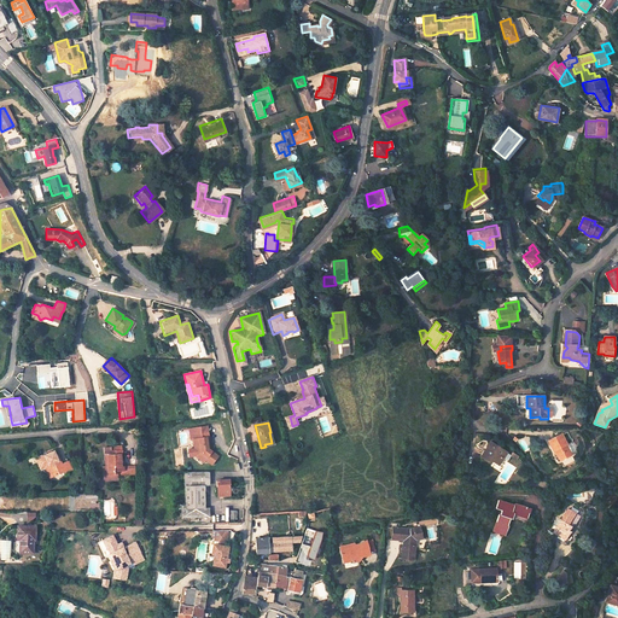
[(208,426),(188,427),(190,439),(193,439),(193,448),(188,448),(190,461),(216,459),(216,450),(210,450),(208,426)]
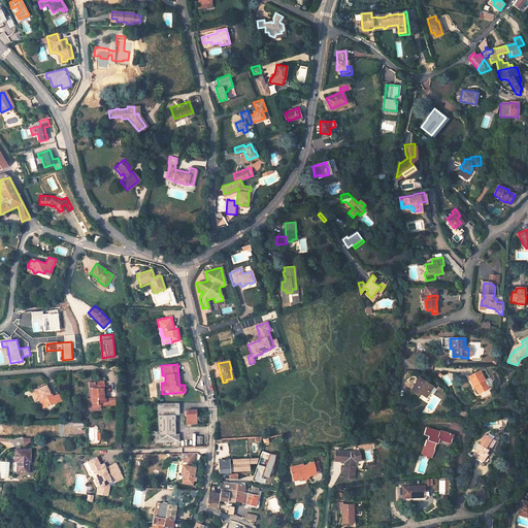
[(232,378),(226,380),(227,382),(227,383),(235,381),(232,369),(231,369),(230,369),(232,378)]
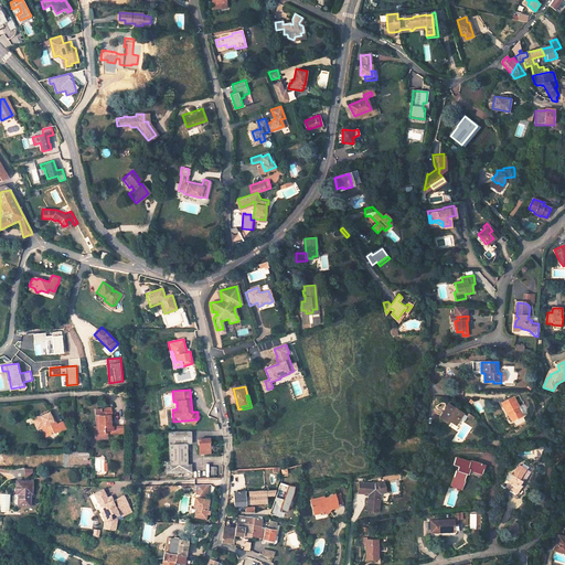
[(509,414),(513,420),(522,415),(518,406),(518,405),(512,396),(501,403),(507,413),(508,412),(509,414)]
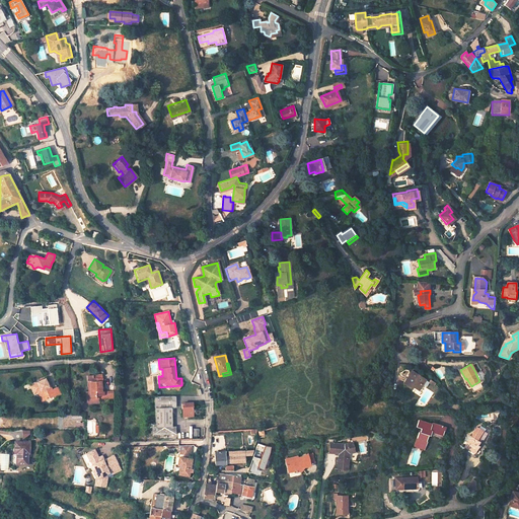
[(410,378),(409,380),(406,379),(402,384),(412,389),(413,387),(419,391),(423,385),(420,384),(423,379),(412,372),(409,377),(410,378)]
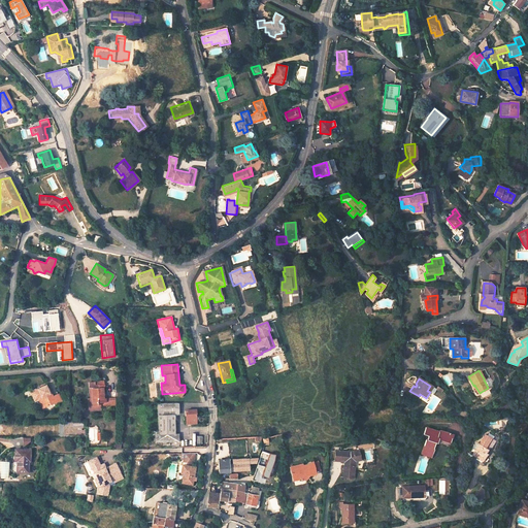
[(93,388),(93,397),(90,397),(89,398),(89,405),(92,405),(99,404),(98,402),(101,402),(101,404),(101,405),(108,405),(107,395),(104,395),(103,388),(105,388),(105,384),(96,384),(87,385),(87,388),(90,388),(93,388)]
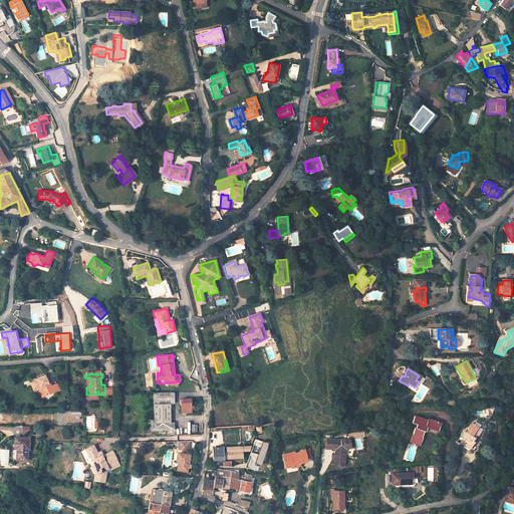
[(42,397),(52,392),(53,394),(60,391),(57,383),(51,387),(47,378),(46,378),(44,374),(28,381),(30,389),(37,384),(42,397)]
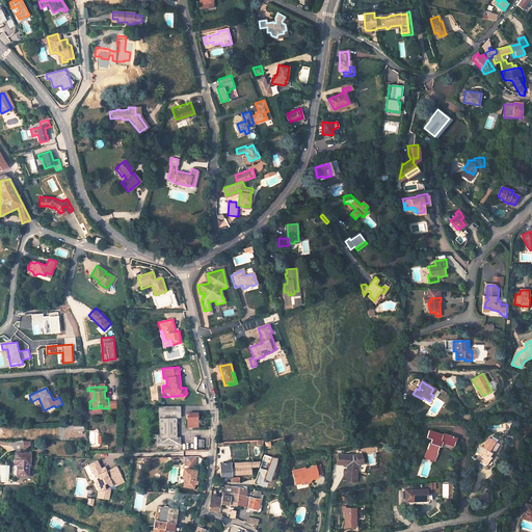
[(37,401),(42,410),(44,410),(38,398),(31,402),(32,403),(37,401)]
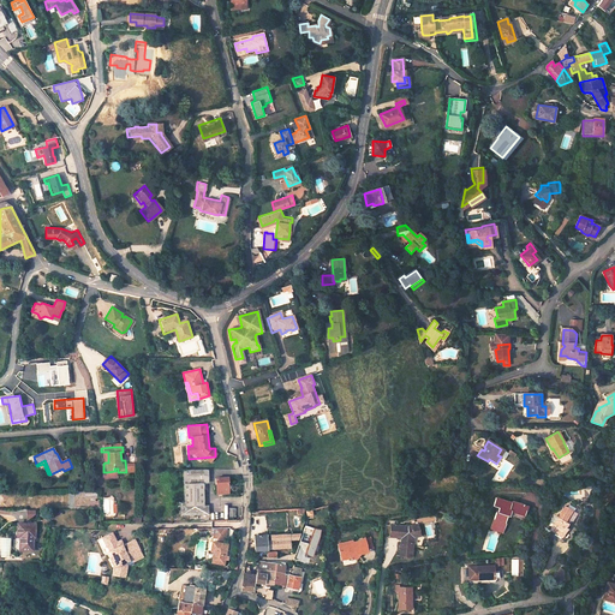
[(204,502),(204,482),(208,481),(207,470),(184,470),(185,502),(204,502)]
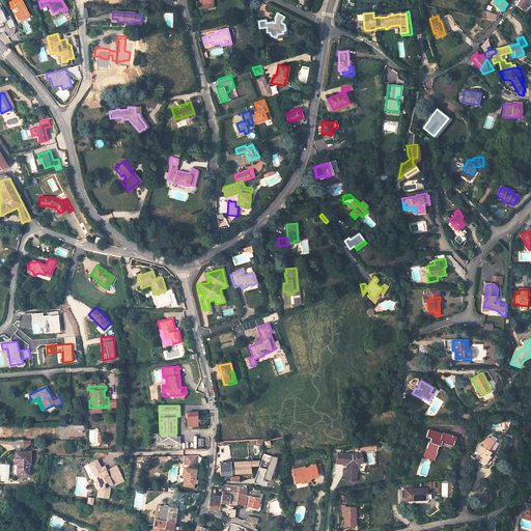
[(197,413),(187,413),(188,426),(194,426),(194,424),(198,424),(197,413)]
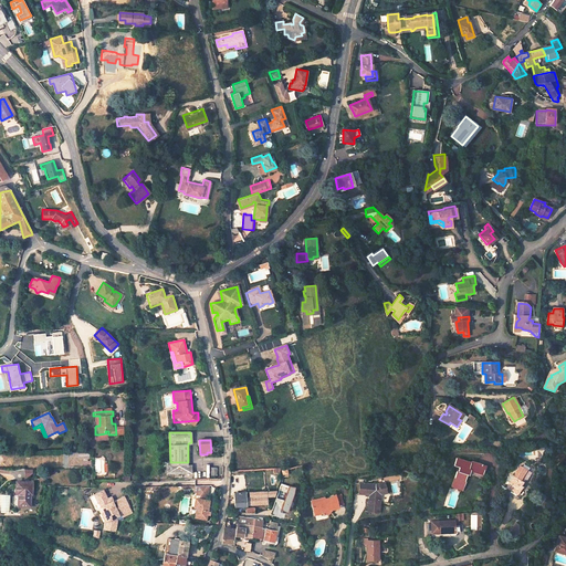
[(485,467),(471,461),(471,462),(457,458),(453,465),(460,468),(458,471),(457,471),(452,486),(462,490),(468,474),(469,475),(471,470),(483,474),(485,467)]
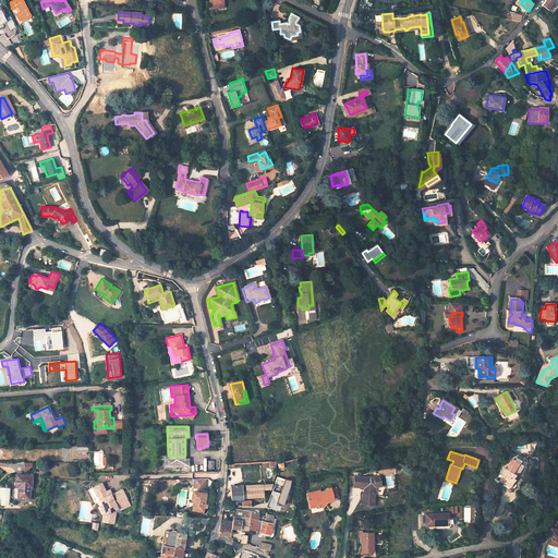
[(185,456),(168,456),(164,456),(164,459),(164,468),(190,466),(189,458),(185,459),(185,456)]
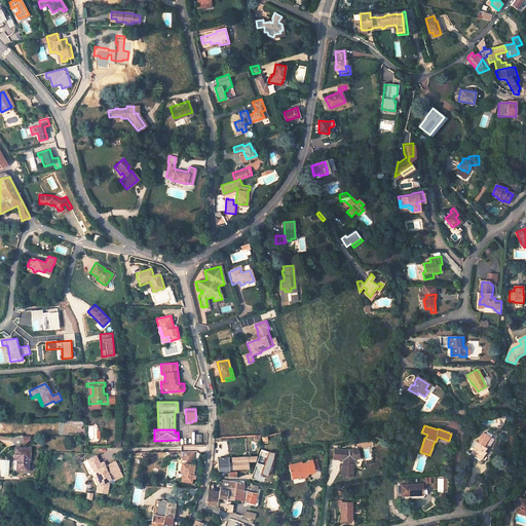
[(473,450),(482,455),(485,450),(482,448),(485,442),(486,442),(490,436),(484,433),(473,450)]
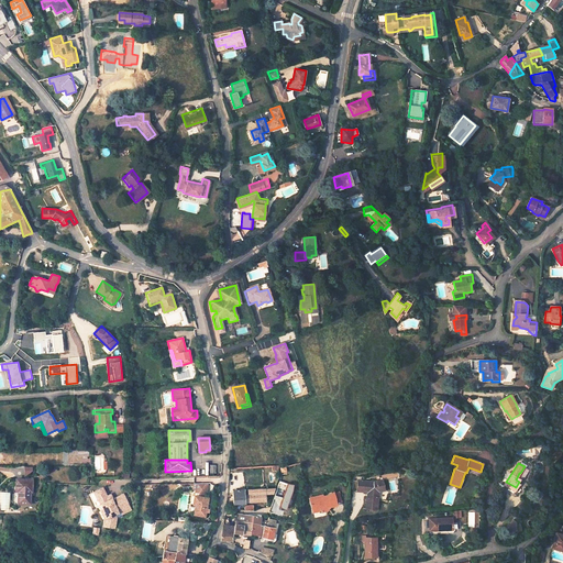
[(34,492),(35,481),(19,479),(19,488),(21,489),(20,503),(30,504),(31,496),(31,492),(33,492),(34,492)]
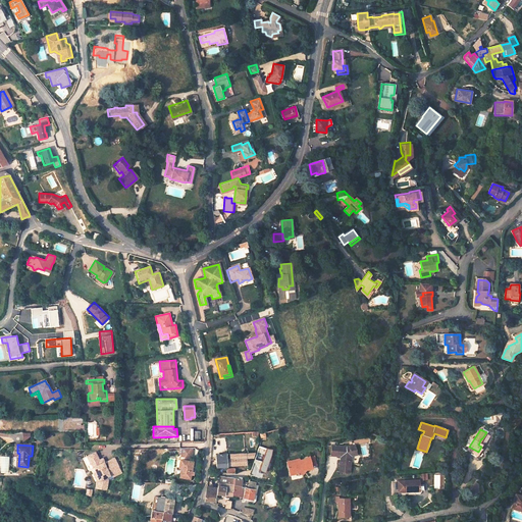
[(350,457),(360,453),(356,445),(348,448),(332,446),(331,456),(345,457),(343,472),(352,473),(354,462),(350,461),(350,457)]
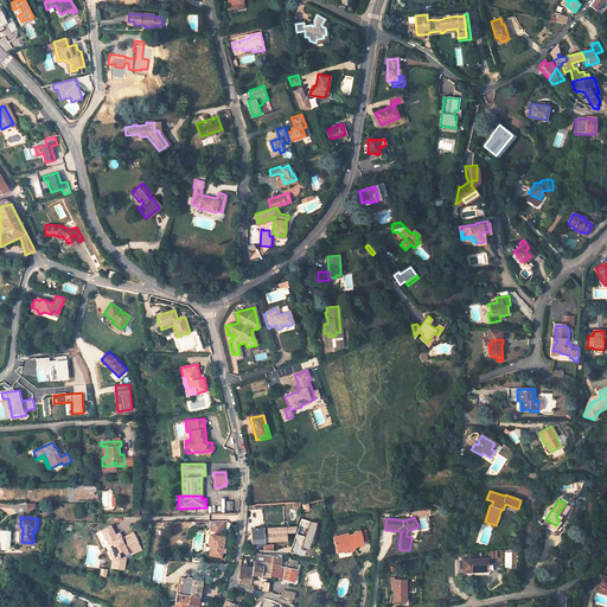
[(224,521),(212,521),(211,529),(221,530),(222,530),(224,521)]
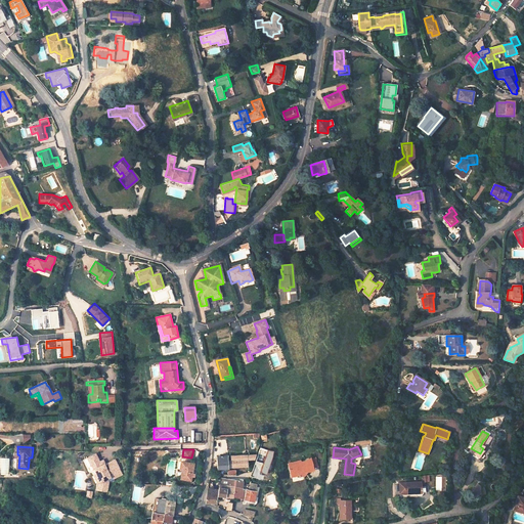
[(118,465),(107,470),(104,464),(103,465),(101,461),(99,462),(95,453),(87,457),(91,466),(92,465),(94,469),(95,471),(97,473),(100,481),(97,482),(97,484),(96,489),(107,491),(108,481),(107,479),(113,476),(114,478),(123,474),(118,465)]
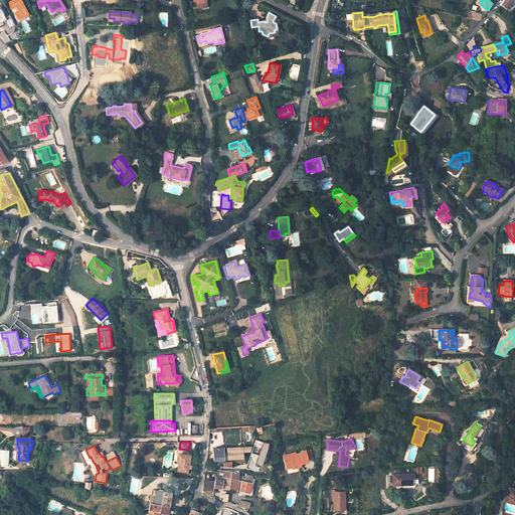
[(224,453),(224,448),(223,448),(223,446),(222,446),(222,448),(207,449),(207,454),(213,454),(214,461),(224,460),(224,453)]
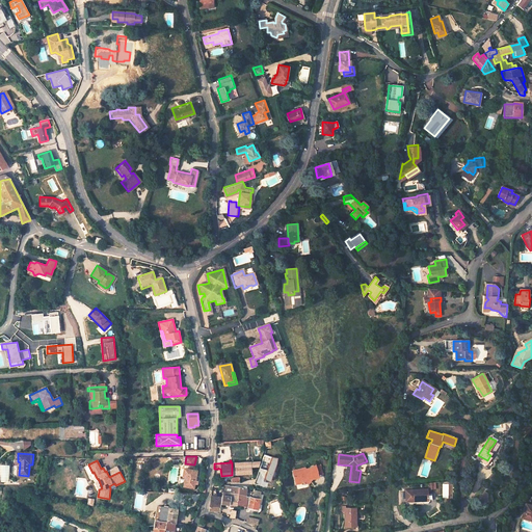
[(247,461),(241,461),(234,462),(234,468),(232,468),(232,475),(251,473),(251,467),(250,461),(247,461)]
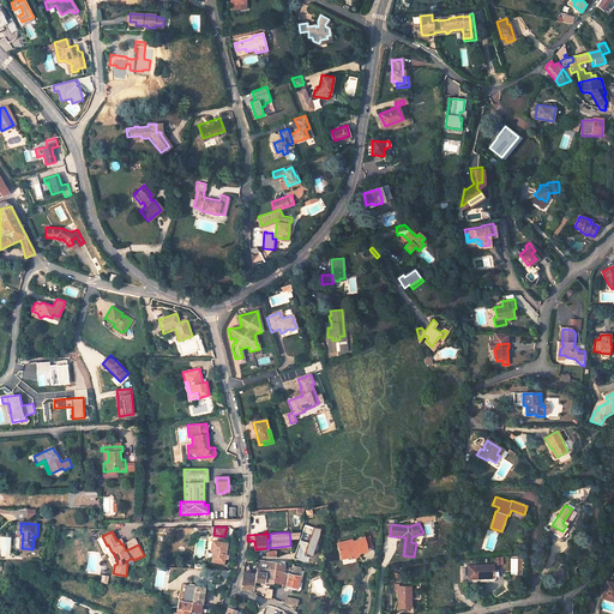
[(222,539),(212,536),(210,549),(212,551),(211,561),(223,564),(224,553),(227,543),(221,542),(222,539)]
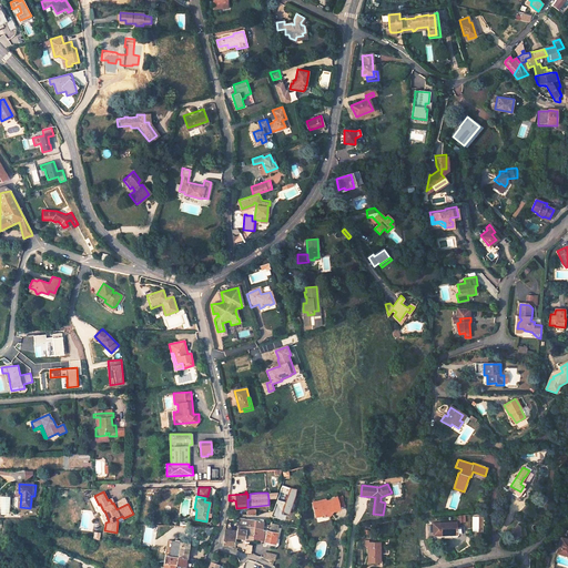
[(341,507),(338,496),(334,497),(334,498),(327,500),(326,498),(313,501),(316,515),(321,515),(321,513),(323,513),(324,516),(331,515),(330,513),(330,510),(332,510),(334,511),(342,509),(341,507)]
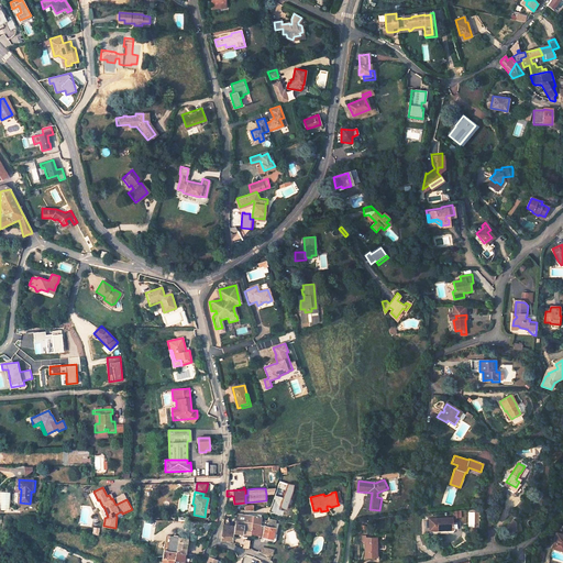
[(111,494),(109,495),(111,499),(112,498),(116,505),(127,499),(123,494),(113,498),(111,494)]
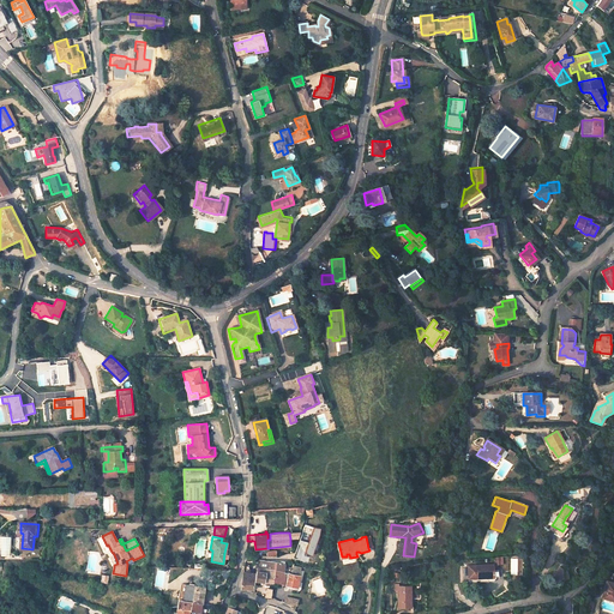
[(257,567),(276,570),(284,571),(286,563),(286,561),(281,561),(281,563),(278,563),(270,561),(258,560),(257,567)]
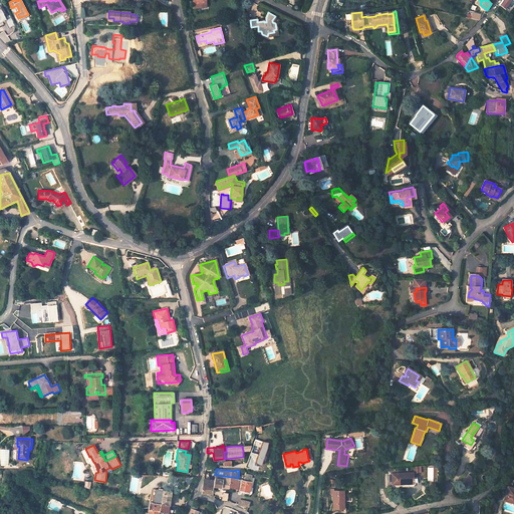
[(245,480),(240,478),(238,478),(231,477),(230,486),(240,488),(240,489),(249,492),(250,487),(251,482),(249,481),(250,474),(246,473),(246,475),(245,480)]
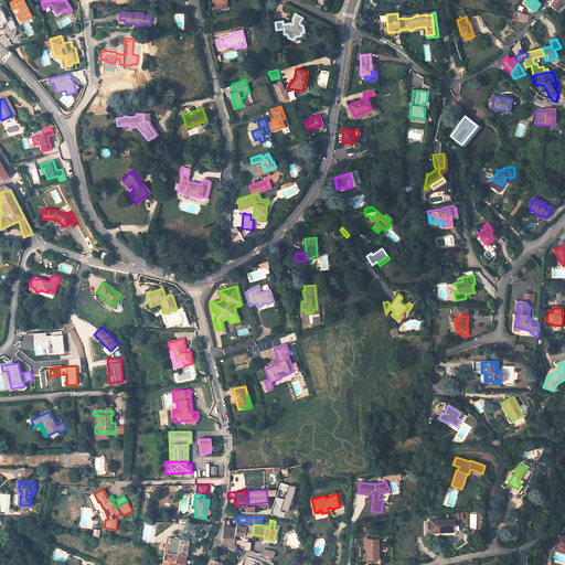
[(452,532),(451,520),(429,521),(429,530),(435,530),(436,530),(436,529),(438,529),(438,533),(448,532),(452,532)]
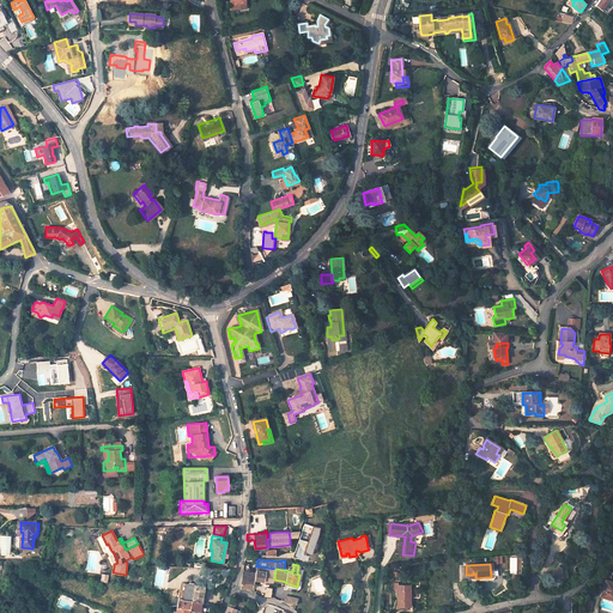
[(254,580),(274,582),(274,580),(275,569),(256,566),(255,572),(255,577),(254,580)]
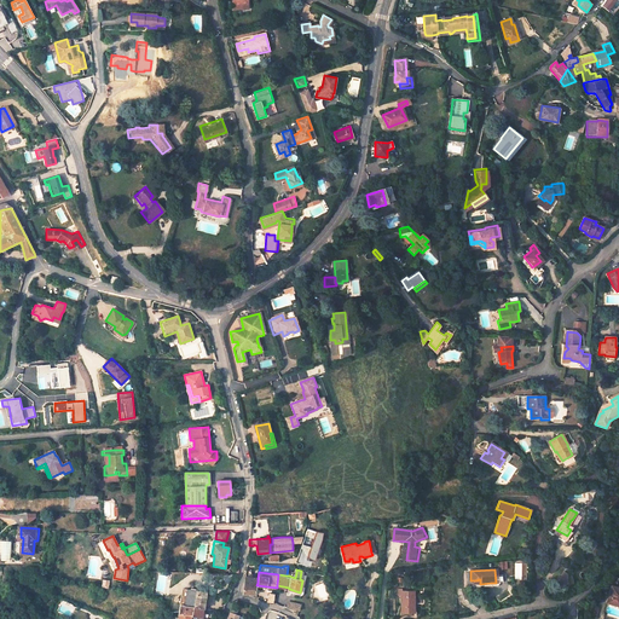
[(256,585),(258,583),(258,578),(246,578),(246,584),(244,584),(243,594),(255,594),(256,585)]
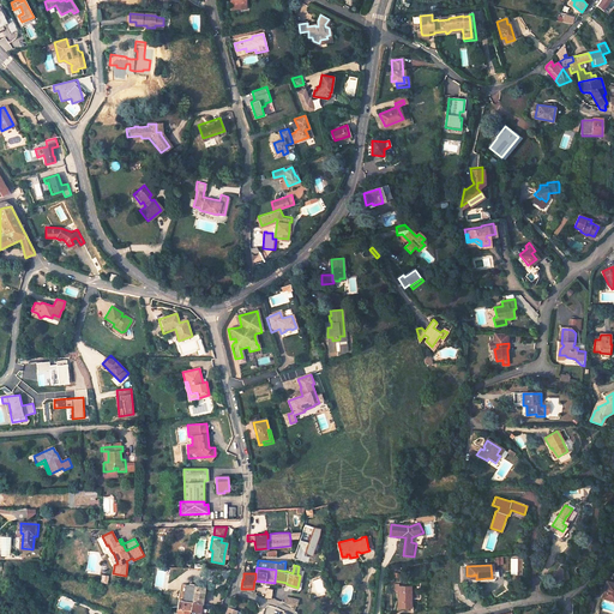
[(613,583),(607,581),(603,597),(613,601),(613,600),(613,583)]
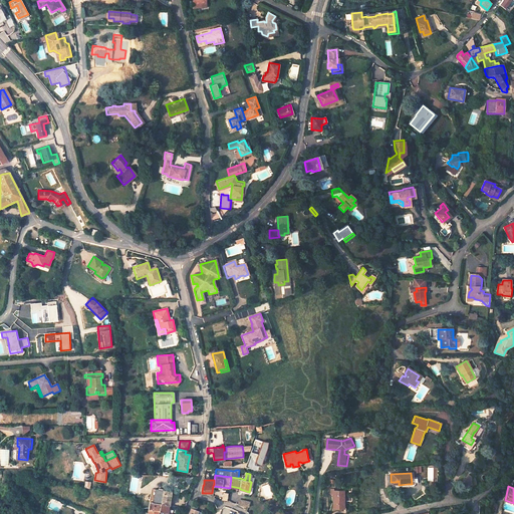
[(168,513),(171,491),(172,490),(171,488),(166,487),(165,488),(164,490),(157,489),(156,496),(151,495),(149,509),(149,510),(159,511),(168,513)]
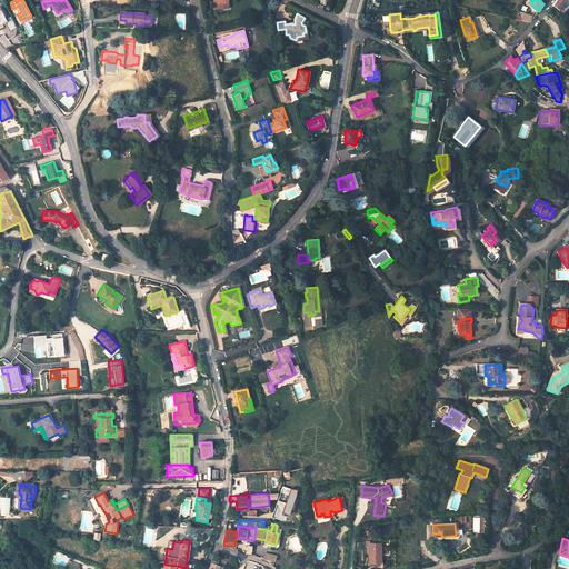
[(369,547),(369,563),(381,562),(381,560),(381,543),(370,543),(370,541),(366,541),(366,547),(369,547)]
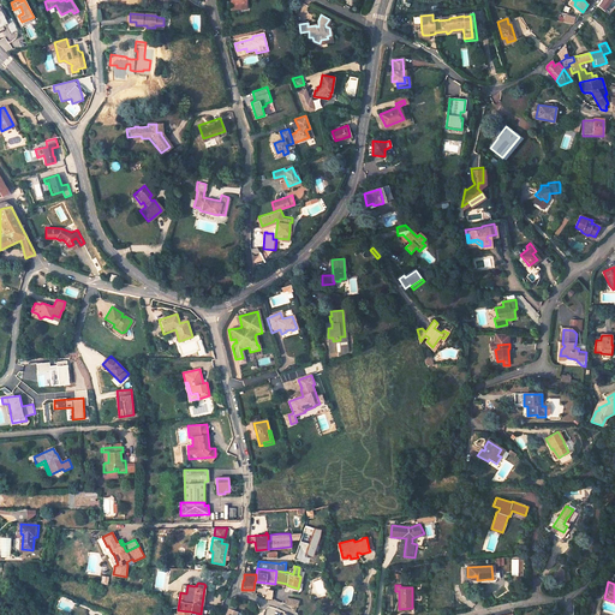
[(297,598),(286,596),(285,604),(296,607),(297,598)]
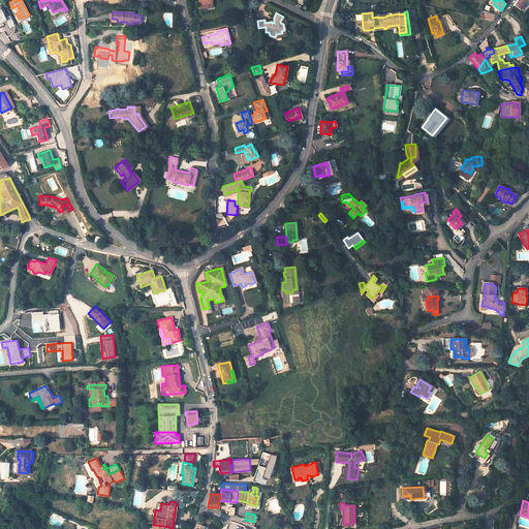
[(511,521),(503,520),(502,527),(510,528),(511,521)]
